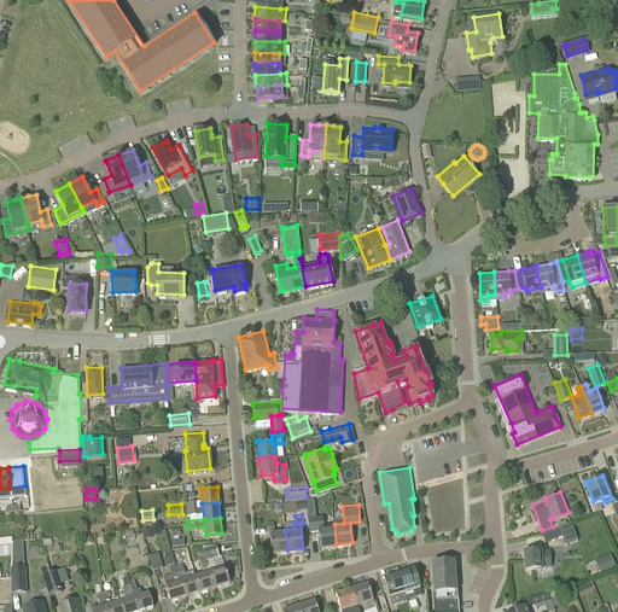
[(559,524),(565,541),(577,537),(571,519),(566,520),(559,524)]
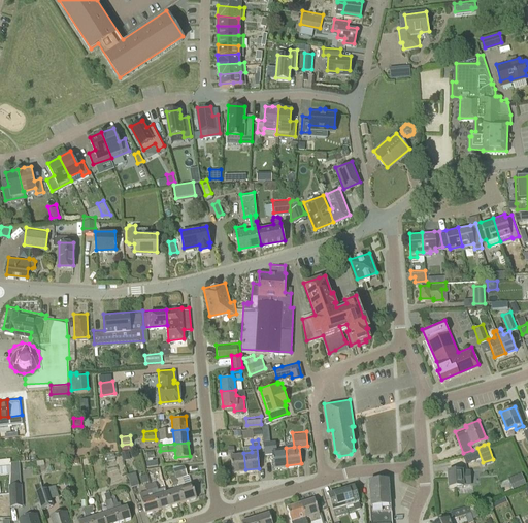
[(287,465),(286,448),(271,450),(273,466),(287,465)]
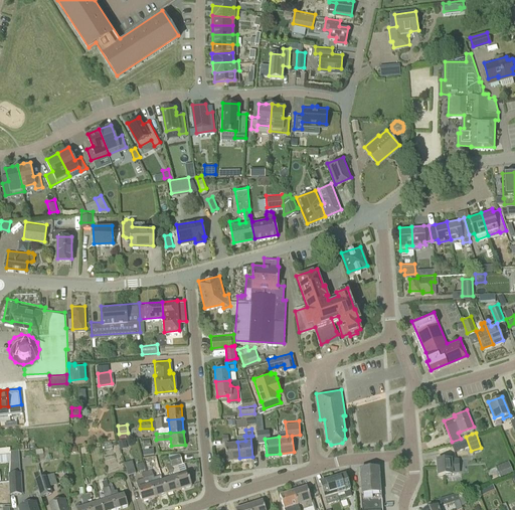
[(239,458),(237,442),(224,443),(226,460),(239,458)]
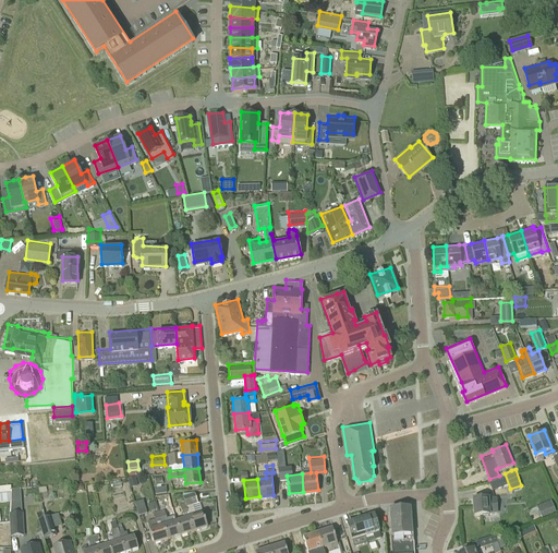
[(0,499),(10,499),(11,499),(11,489),(0,490),(0,499)]
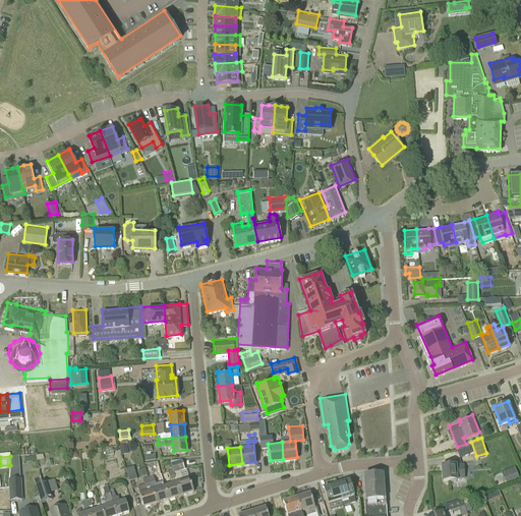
[(189,475),(183,477),(180,468),(184,466),(181,457),(171,461),(172,466),(175,475),(176,479),(180,493),(193,489),(189,475)]
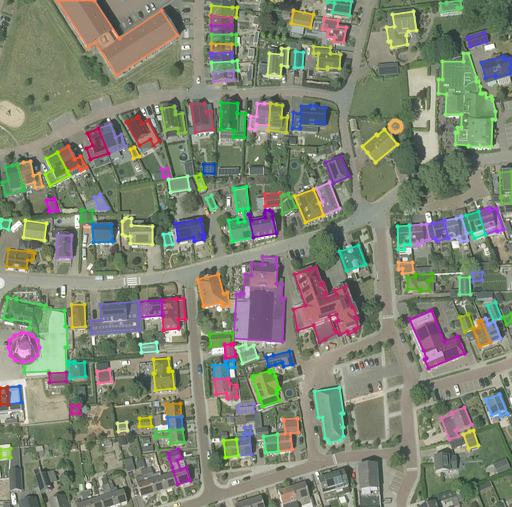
[(449,469),(449,467),(457,467),(456,453),(434,455),(435,470),(449,469)]
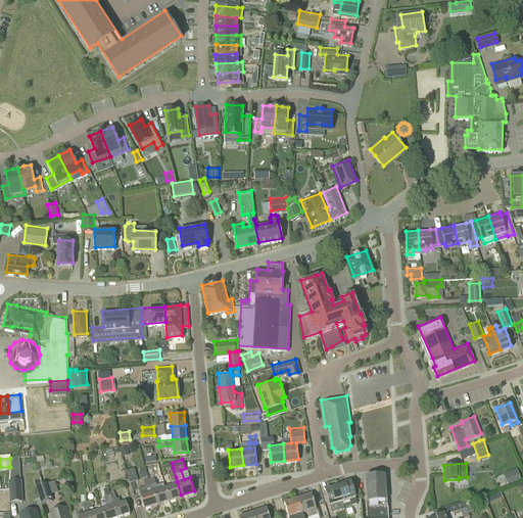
[(130,480),(138,477),(134,465),(126,468),(130,480)]
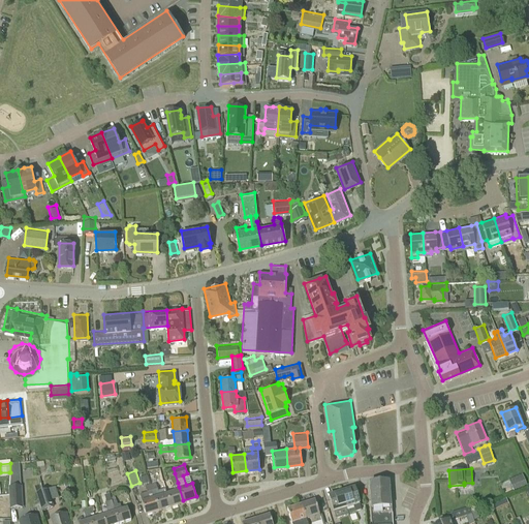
[(514,487),(527,482),(522,470),(508,475),(514,487)]
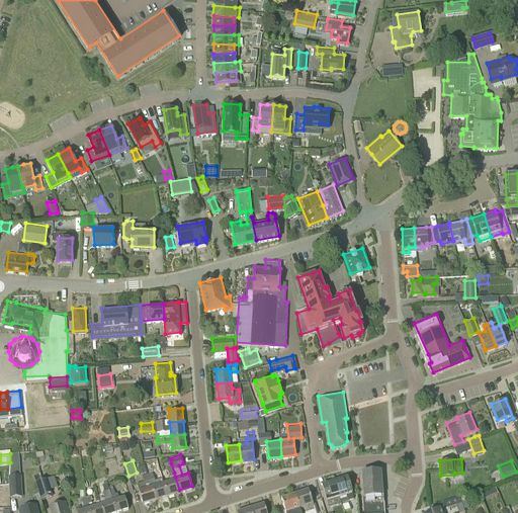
[(168,494),(162,475),(155,477),(152,468),(147,471),(150,480),(152,485),(151,485),(155,498),(168,494)]
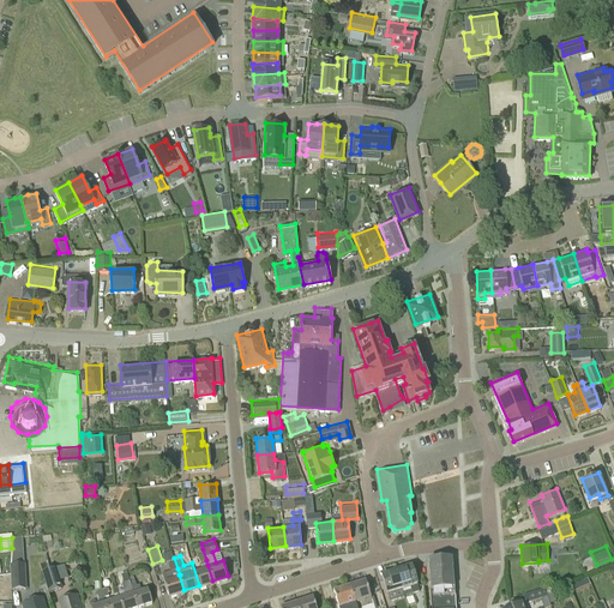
[(428,557),(432,607),(425,607),(453,607),(456,607),(455,583),(453,583),(451,555),(428,557)]
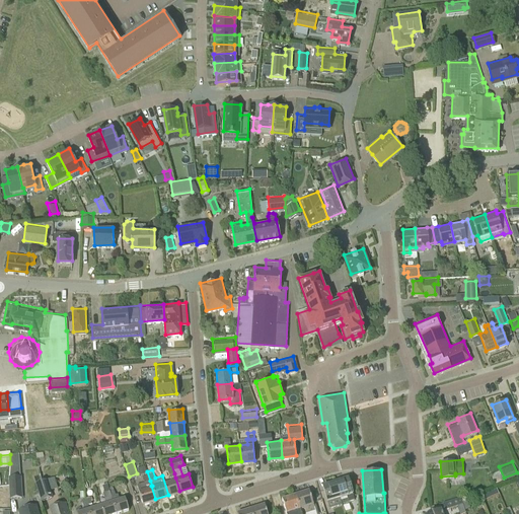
[(8,473),(9,495),(22,495),(21,472),(8,473)]
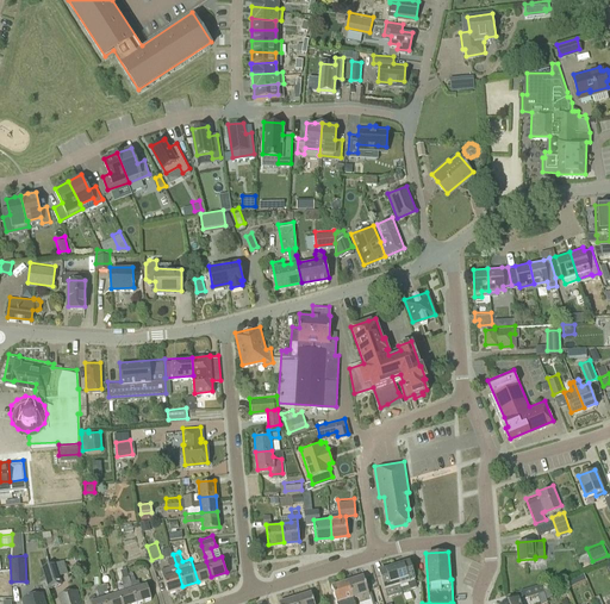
[(60,572),(66,570),(62,558),(42,564),(48,585),(62,580),(60,572)]
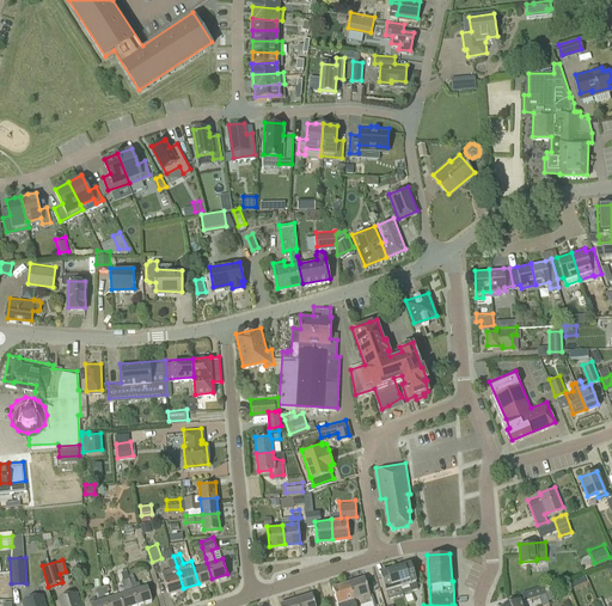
[(207,563),(194,568),(191,561),(199,583),(212,579),(207,563)]
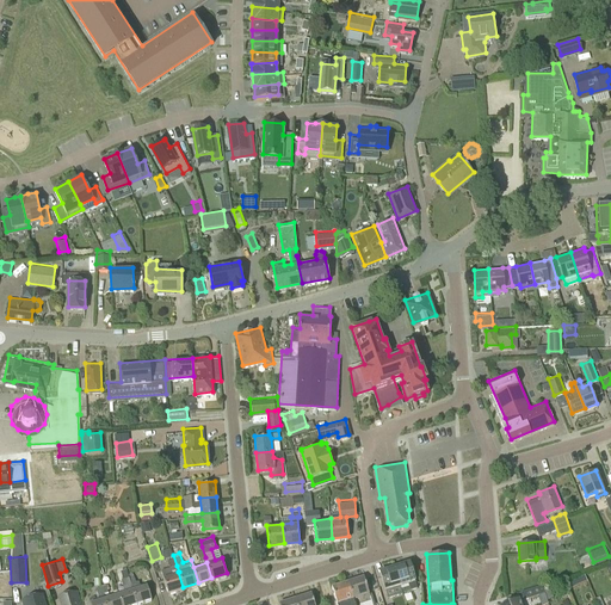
[(394,565),(400,582),(408,580),(409,586),(417,585),(415,578),(411,560),(394,565)]
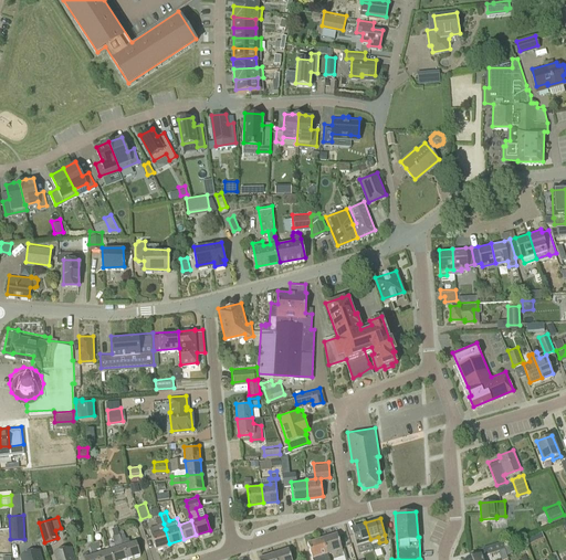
[(370,539),(365,522),(350,527),(356,543),(370,539)]
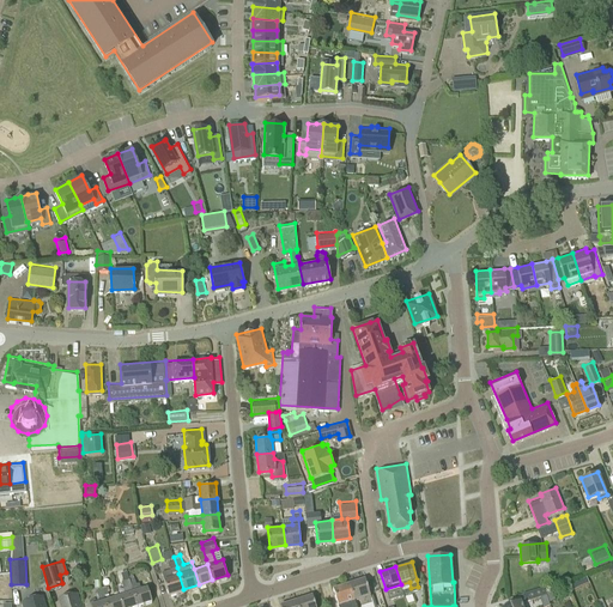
[(129,576),(138,604),(152,599),(147,584),(141,587),(139,580),(137,581),(134,574),(129,575),(129,576)]
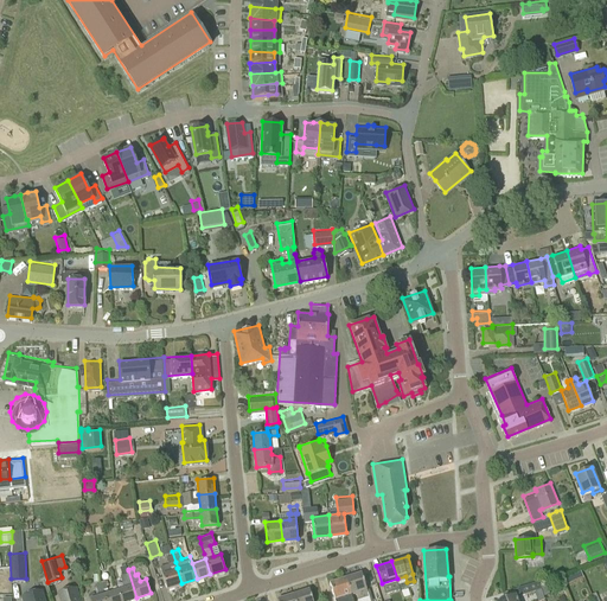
[(181,583),(177,568),(163,573),(167,588),(181,583)]
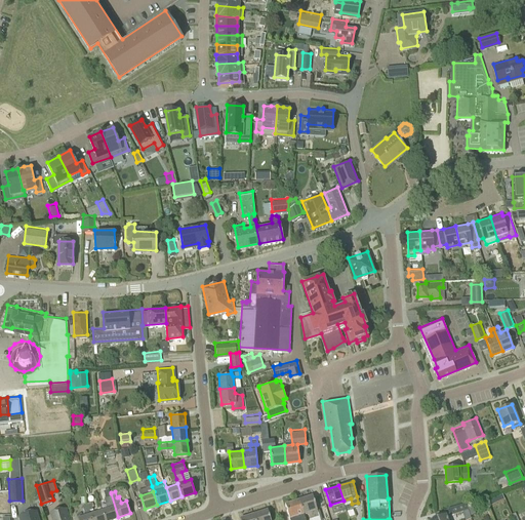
[(108,519),(118,517),(111,493),(104,495),(108,507),(102,509),(105,519),(108,519)]
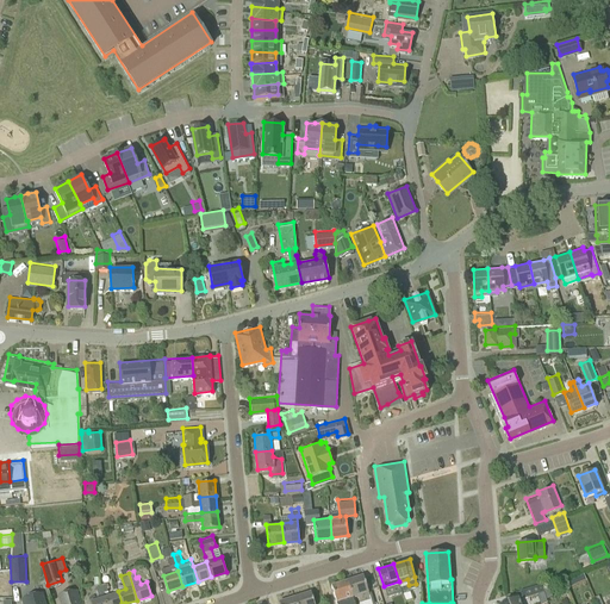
[(372,603),(363,573),(347,578),(353,595),(358,592),(360,603),(372,603)]
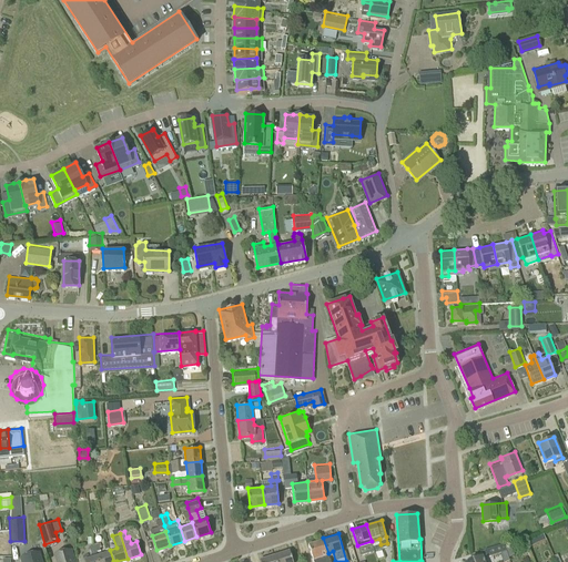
[(323,538),(308,542),(314,561),(328,561),(331,561),(328,553),(323,538)]
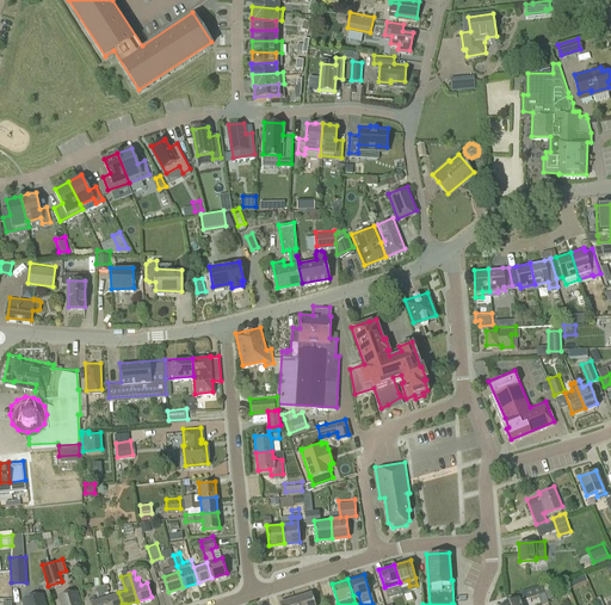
[(523,596),(544,590),(547,596),(548,594),(544,586),(543,587),(542,581),(520,588),(523,596)]
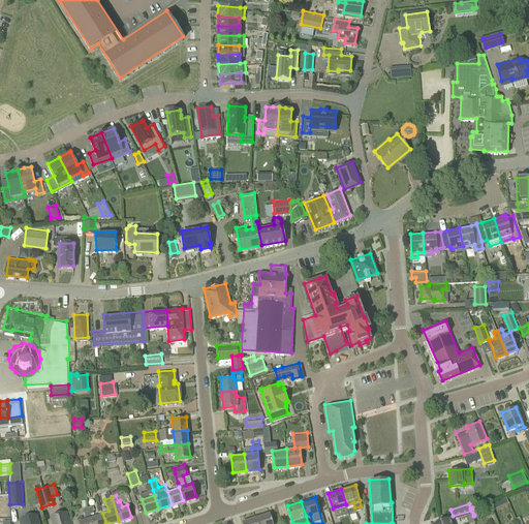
[(79,523),(93,523),(91,516),(89,512),(87,504),(83,506),(86,518),(79,520),(79,523)]
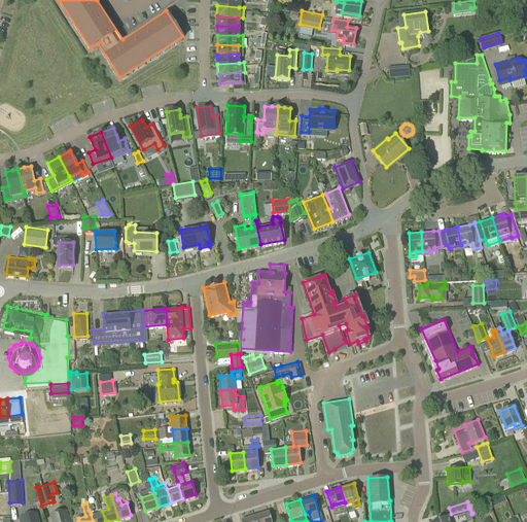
[(478,509),(476,502),(469,506),(472,513),(478,512),(477,510),(478,509)]
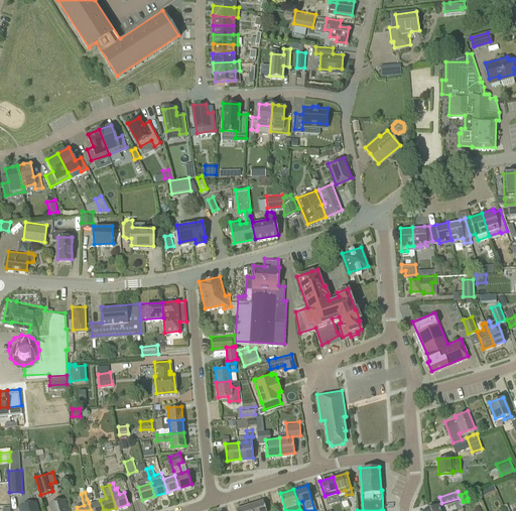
[(51,510),(67,510),(69,510),(65,497),(49,502),(51,510)]
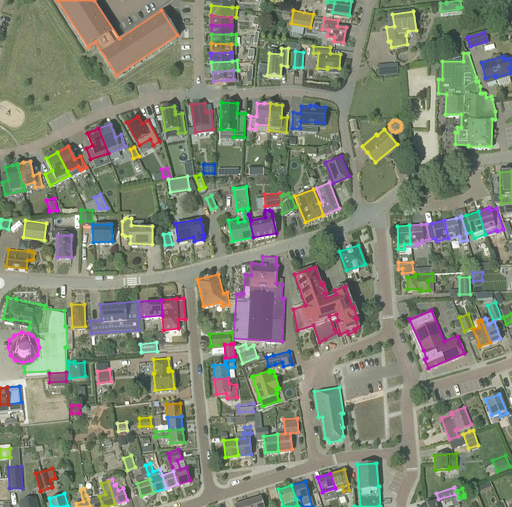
[(19,506),(38,506),(35,495),(18,500),(19,506)]
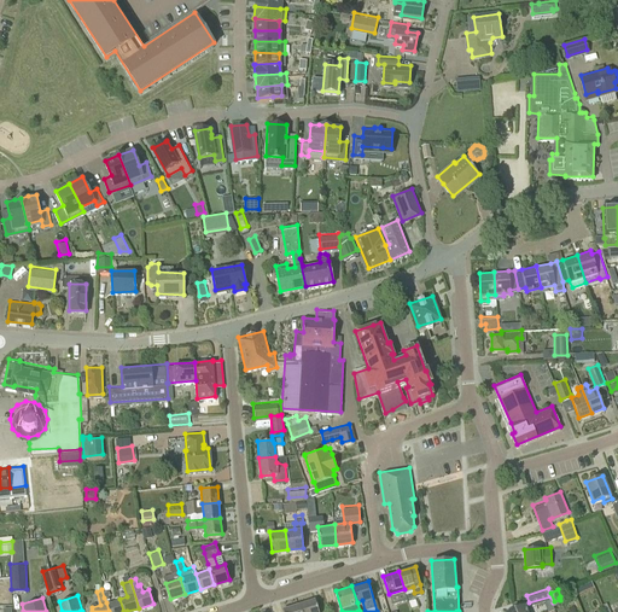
[(319,611),(315,598),(298,602),(301,611),(319,611)]
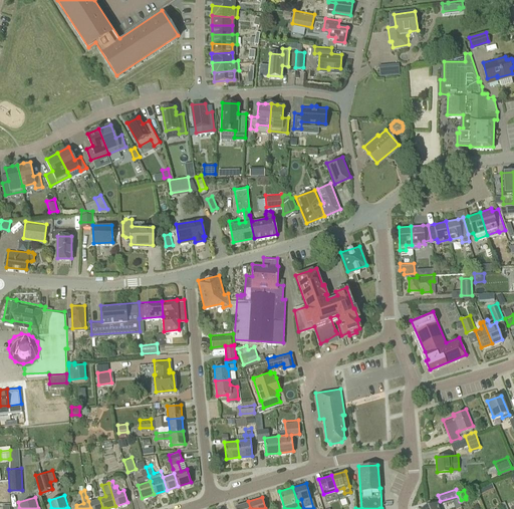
[(102,508),(99,498),(88,501),(90,508),(102,508)]
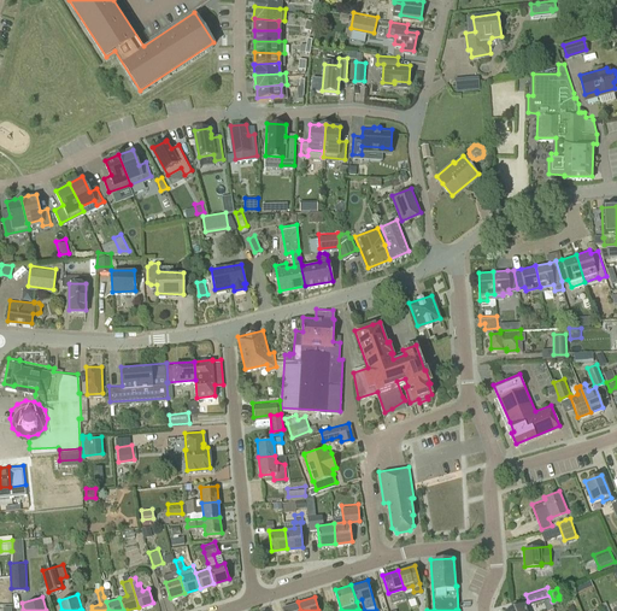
[(616,610),(616,606),(612,609),(613,610),(612,610),(610,610),(605,600),(601,601),(605,610),(616,610)]
